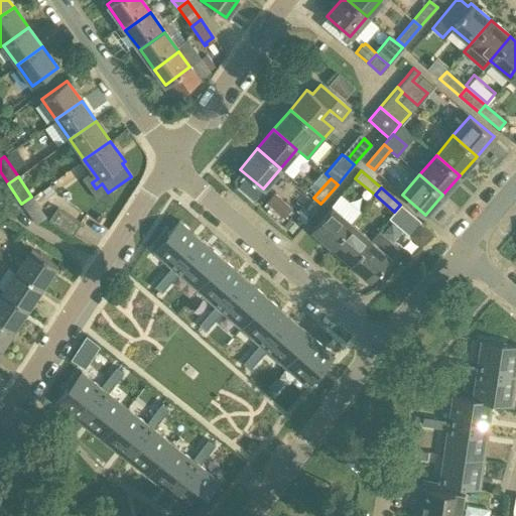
[(279,216),(288,206),(273,191),(264,203),(279,216)]
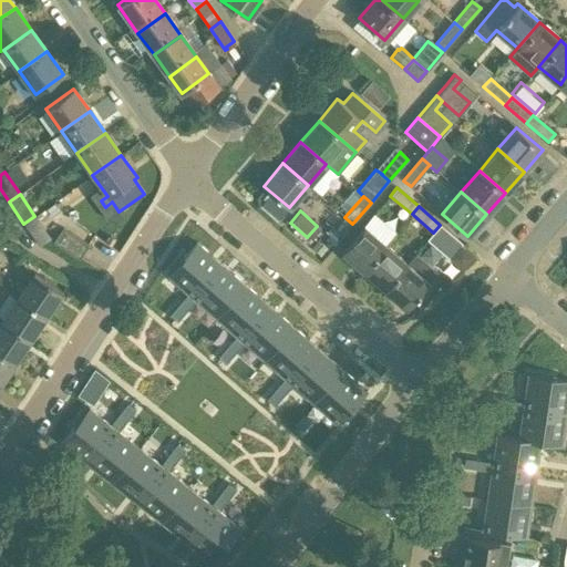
[(34,216),(23,224),(39,246),(50,238),(34,216)]
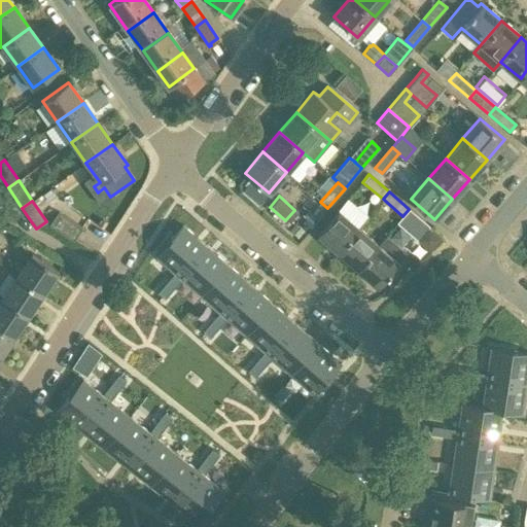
[(311,229),(327,208),(320,202),(303,222),(311,229)]
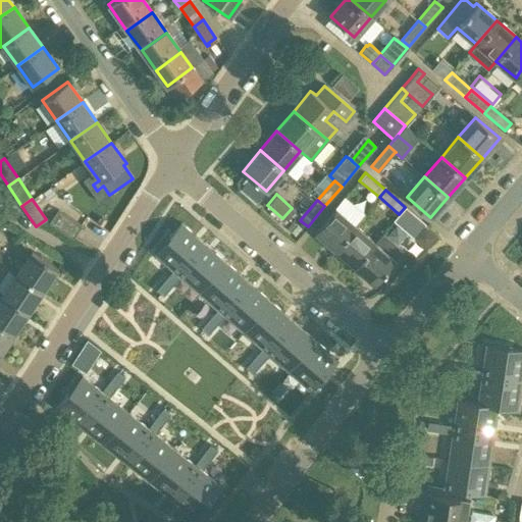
[(405,207),(399,214),(419,231),(425,224),(405,207)]
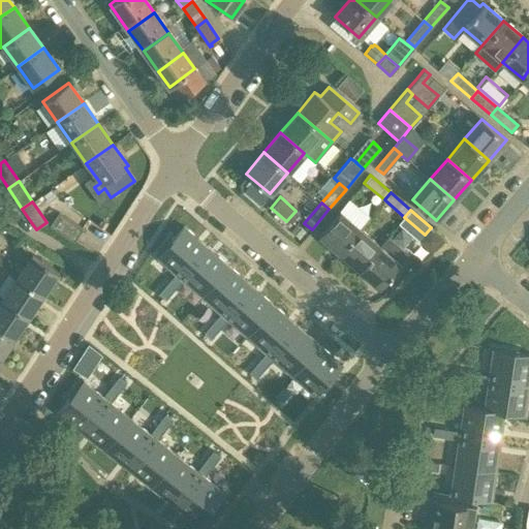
[(339,253),(360,228),(339,211),(318,236),(339,253)]
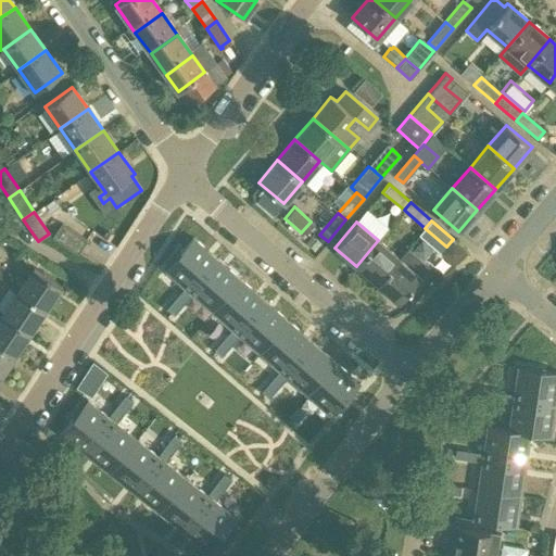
[(77,254),(86,240),(62,223),(52,237),(77,254)]
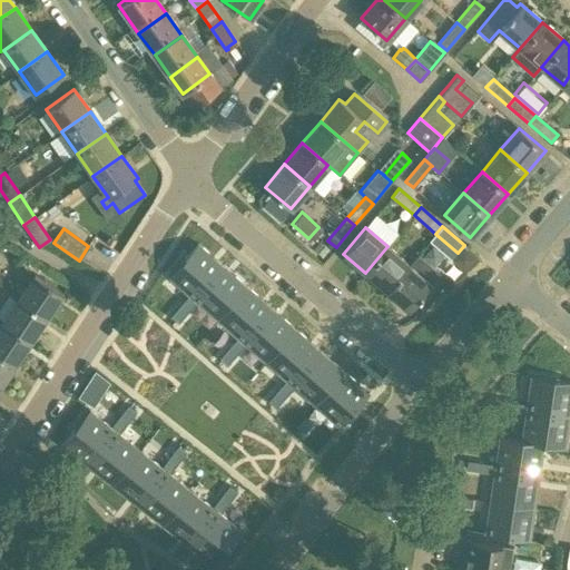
[(198,243),(168,276),(193,298),(223,265),(198,243)]
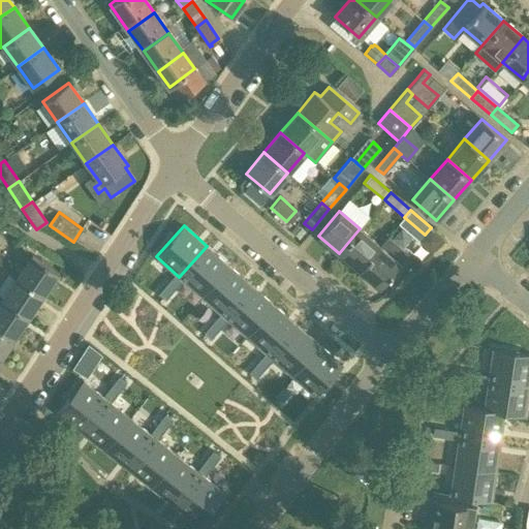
[(359,270),(379,246),(360,228),(339,253),(359,270)]
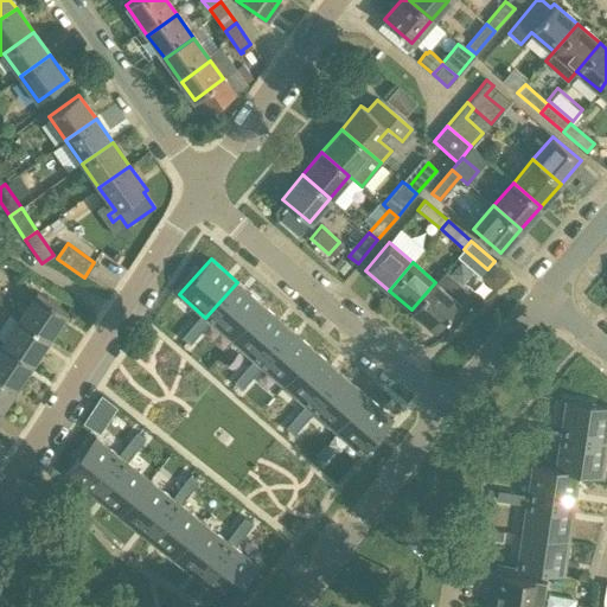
[(435,282),(411,310),(435,330),(468,291),(446,272),(436,282),(435,282)]
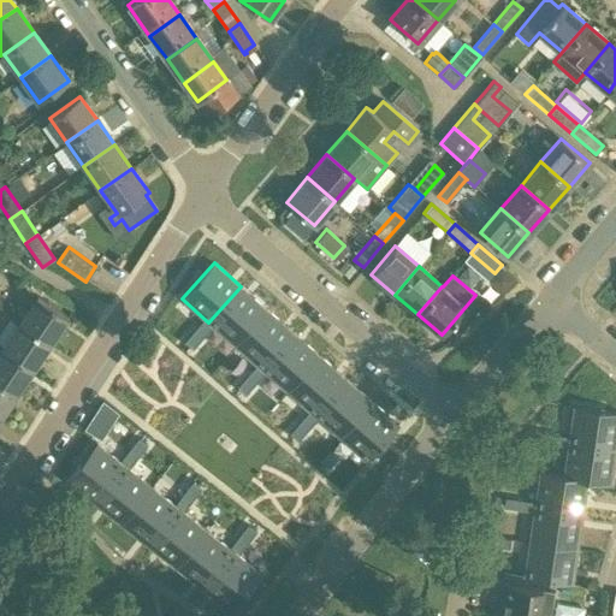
[(241,286),(208,323),(235,347),(267,309),(241,286)]
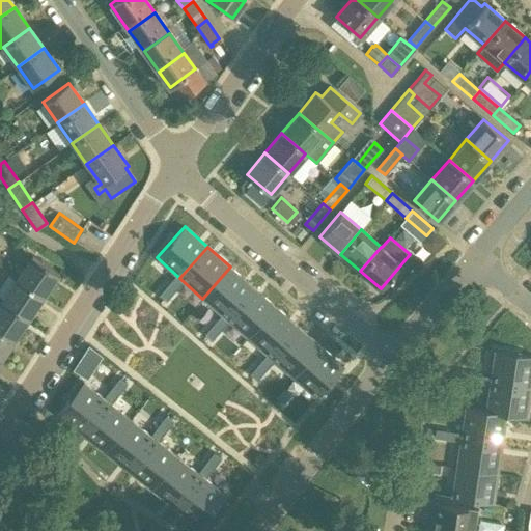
[(19,275),(45,291),(58,273),(31,255),(19,275)]
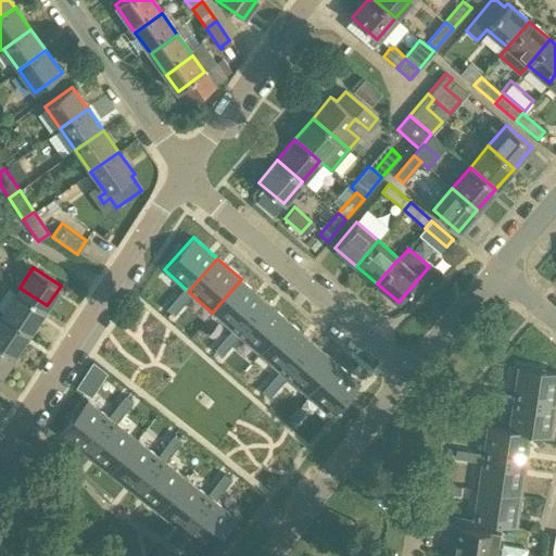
[(241,279),(212,313),(236,333),(265,300),(241,279)]
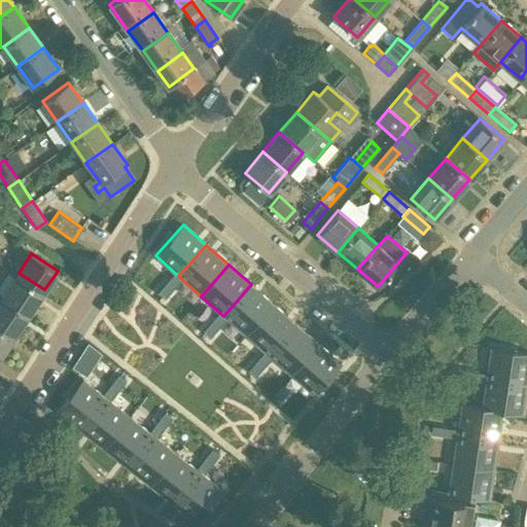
[(30,312),(44,289),(19,273),(4,294),(30,312)]
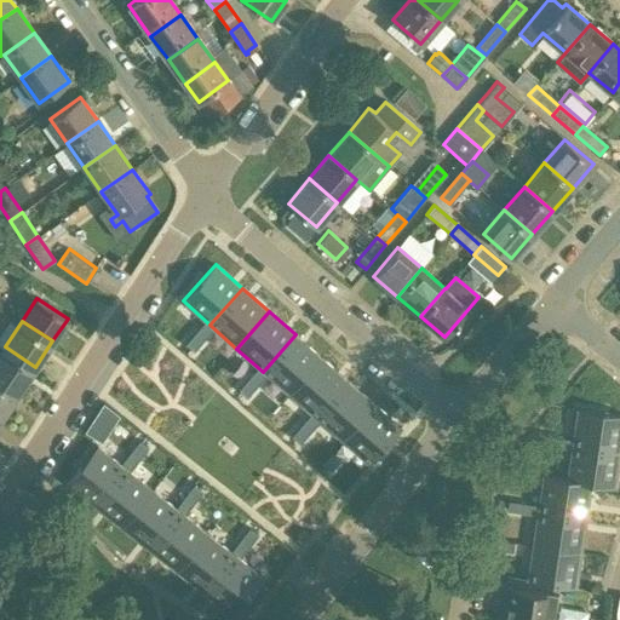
[(195,333),(204,340),(213,331),(205,322),(195,333)]
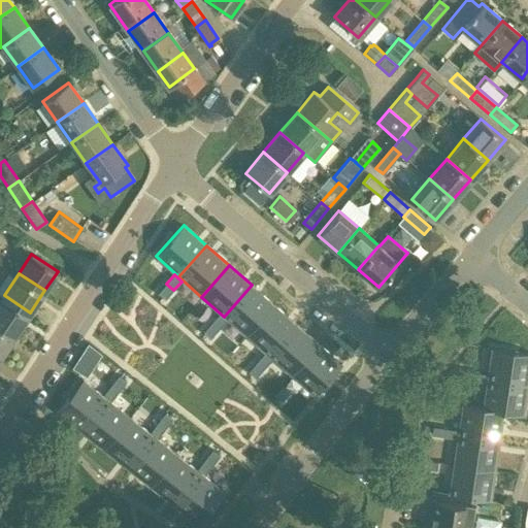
[(164,299),(173,290),(166,284),(158,293),(164,299)]
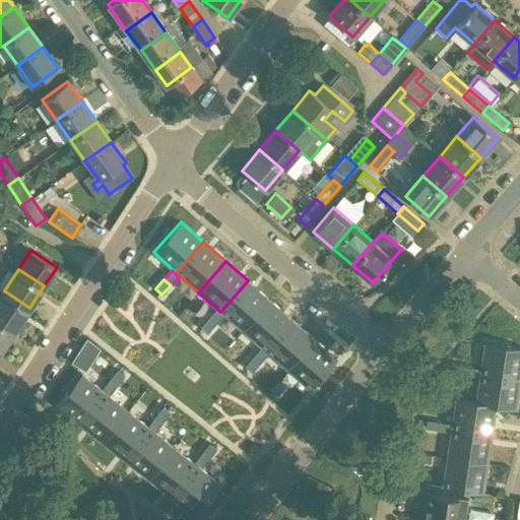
[(248,280),(220,312),(242,331),(269,301),(248,280)]
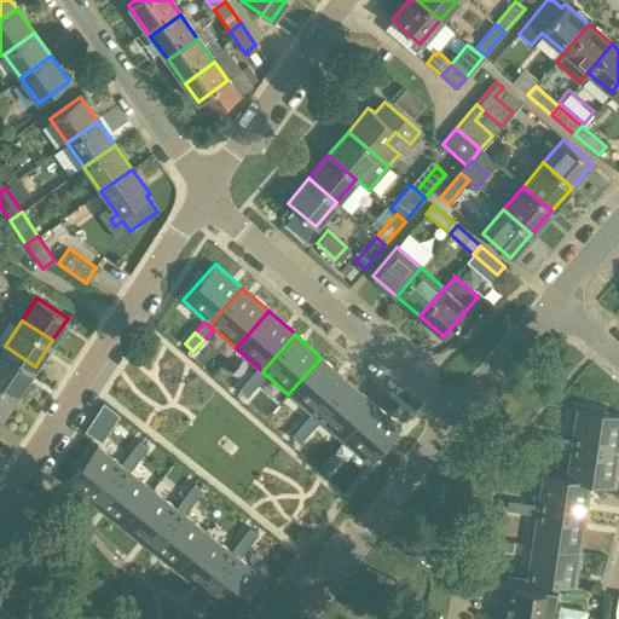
[(0,382),(17,393),(35,366),(5,346),(0,352),(0,382)]
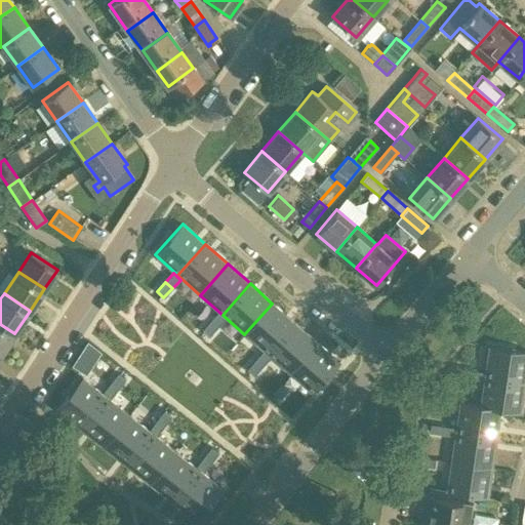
[(272,304),(244,334),(267,354),(294,323),(272,304)]
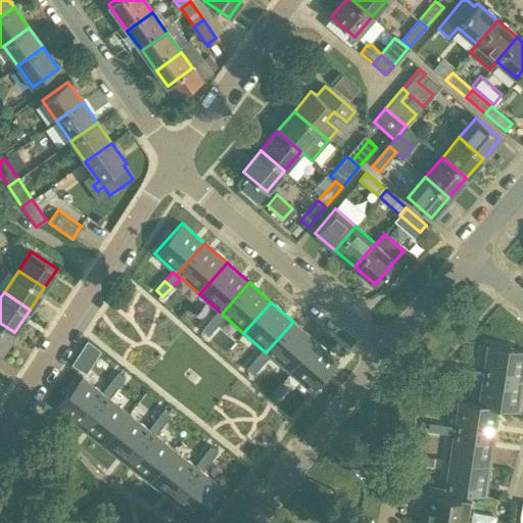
[(208,320),(216,327),(224,318),(217,311),(208,320)]
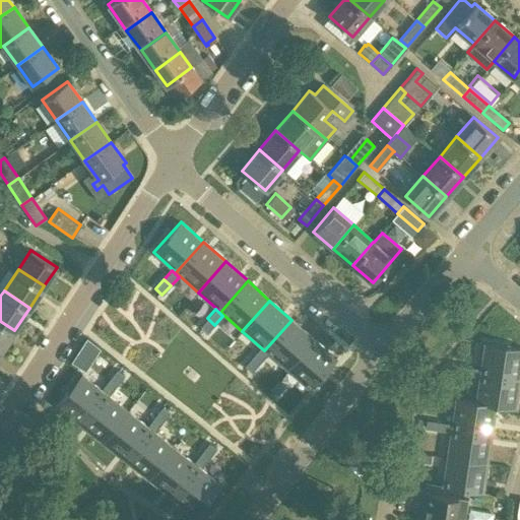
[(206,334),(214,325),(207,318),(199,327),(206,334)]
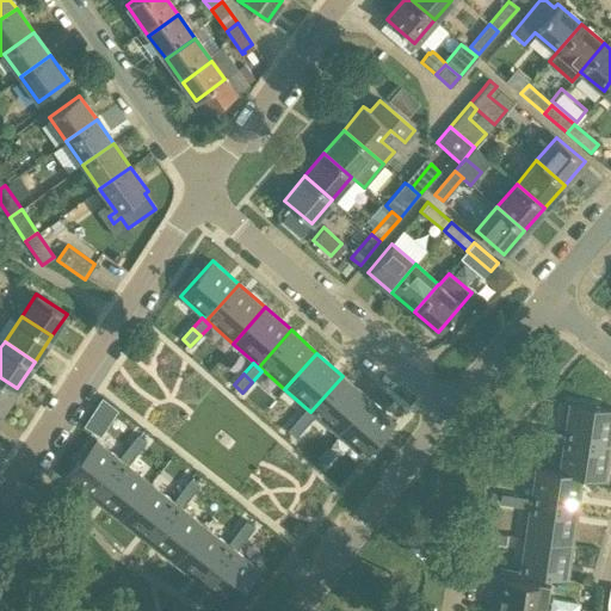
[(343,376),(310,412),(337,434),(369,399),(343,376)]
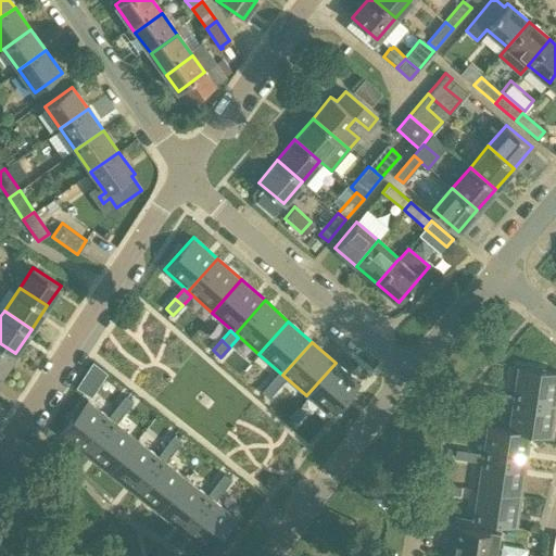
[(0,376),(15,353),(0,343),(0,376)]
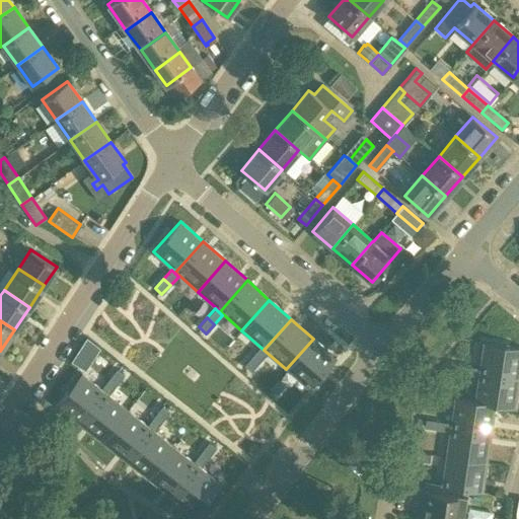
[(313,339),(286,369),(308,389),(336,359),(313,339)]
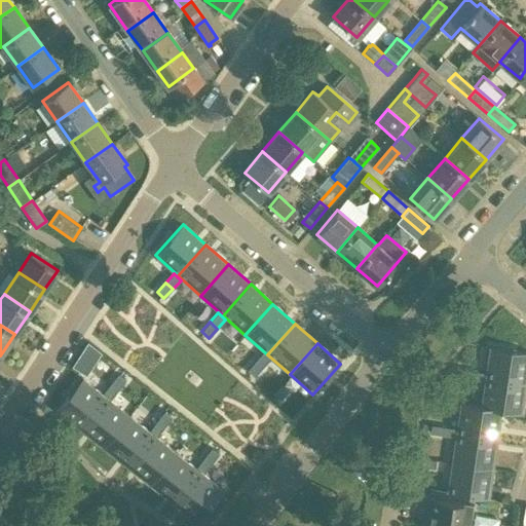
[(485,373),(484,376),(525,382),(525,377),(525,352),(489,347),(485,373)]
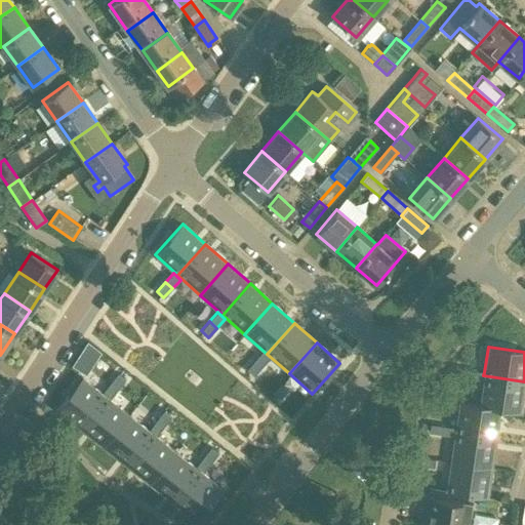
[(254,361),(261,367),(270,358),(263,352),(254,361)]
